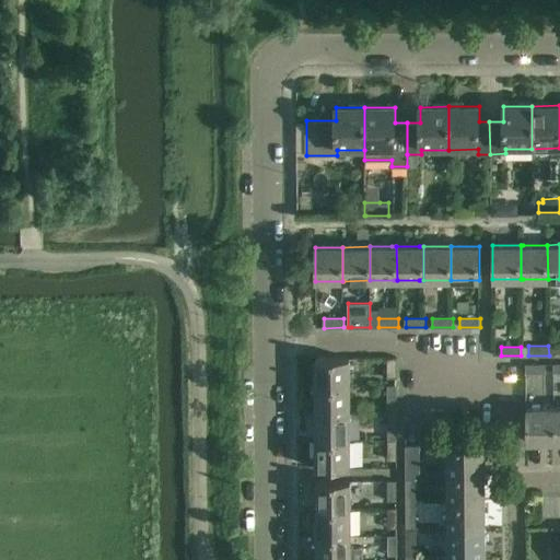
[(315,359),(315,386),(350,386),(350,358),(315,359)]
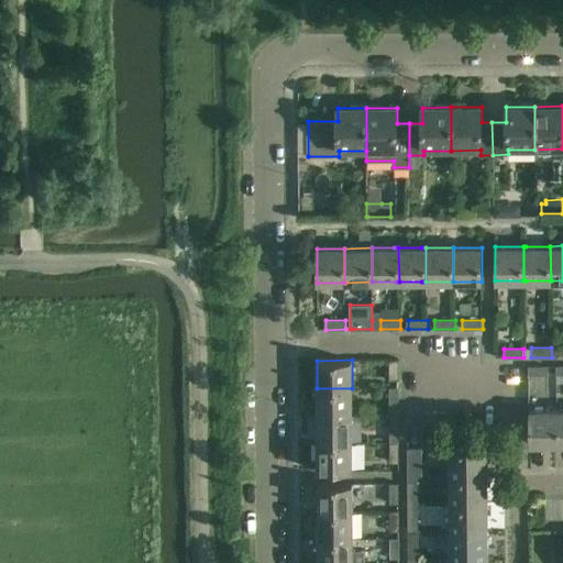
[(390,381),(399,381),(399,360),(390,360),(390,381)]
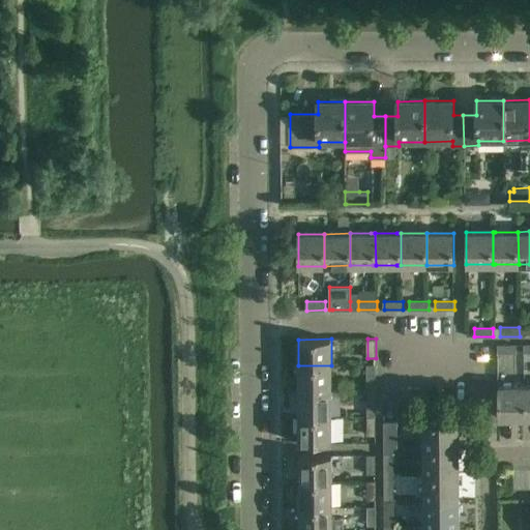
[(498,345),(498,353),(517,353),(517,345),(498,345)]
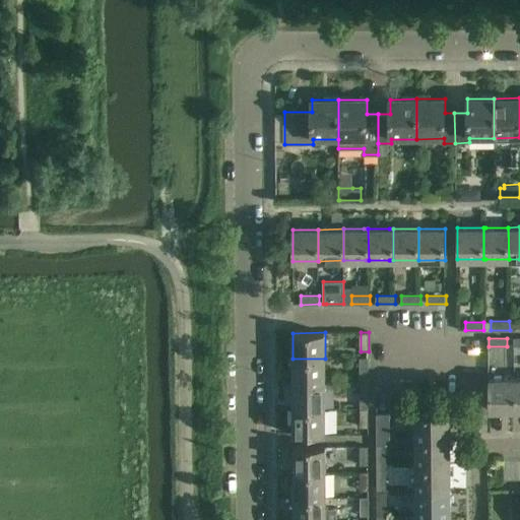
[(361,376),(369,376),(369,358),(361,358),(361,376)]
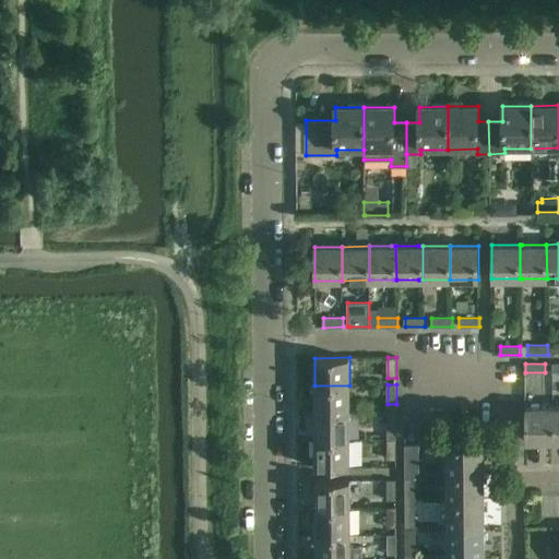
[(314,385),(316,413),(349,412),(349,385),(314,385)]
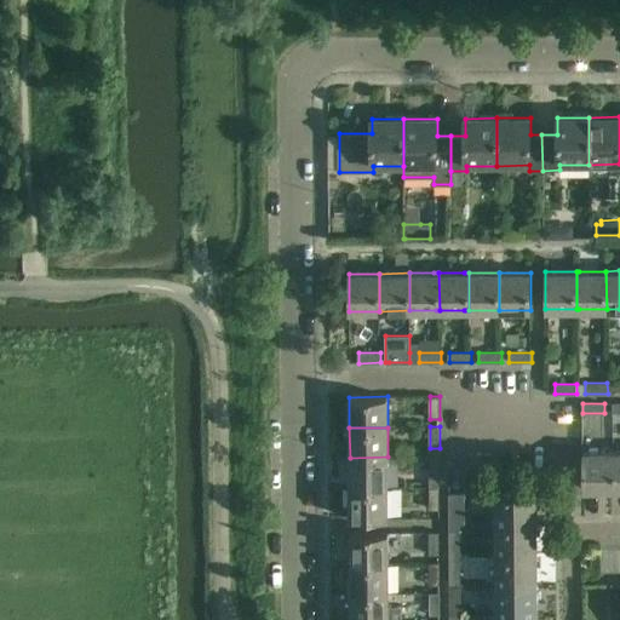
[(608,451),(584,451),(584,489),(608,489),(613,488),(613,451),(610,451),(608,451)]
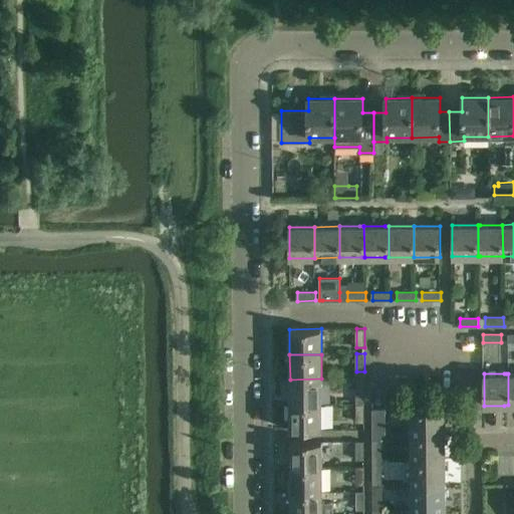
[(290,379),(290,405),(321,404),(321,378),(290,379)]
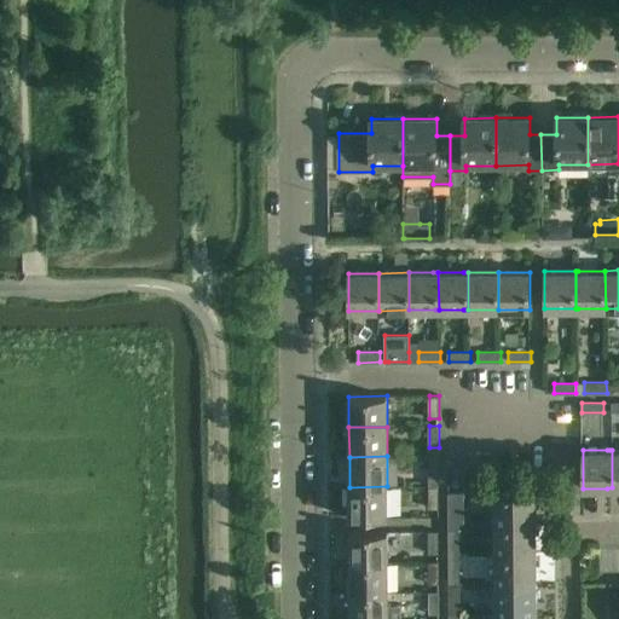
[(429,478),(439,478),(439,456),(429,456),(429,478)]
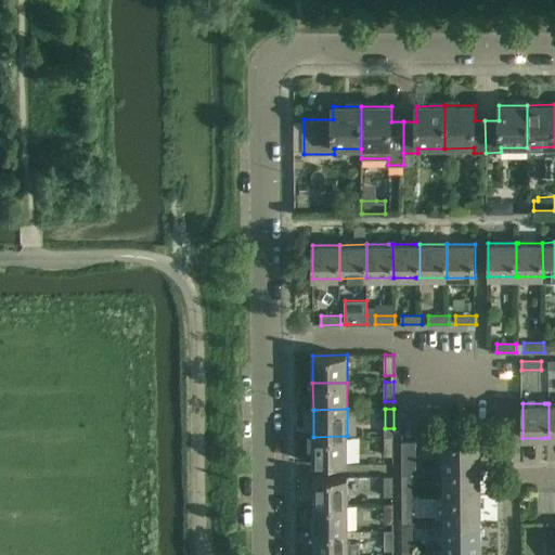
[(313,437),(313,464),(347,464),(347,436),(313,437)]
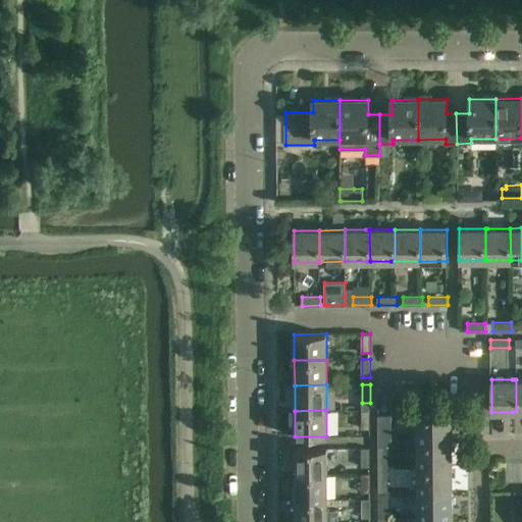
[(362,428),(370,428),(370,410),(362,410),(362,428)]
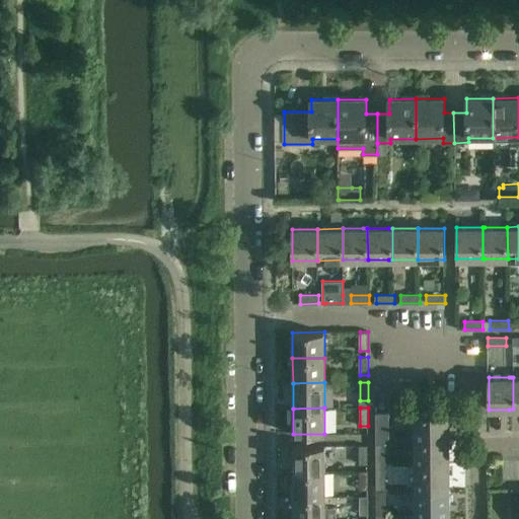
[(415,411),(415,439),(449,439),(449,411),(415,411)]
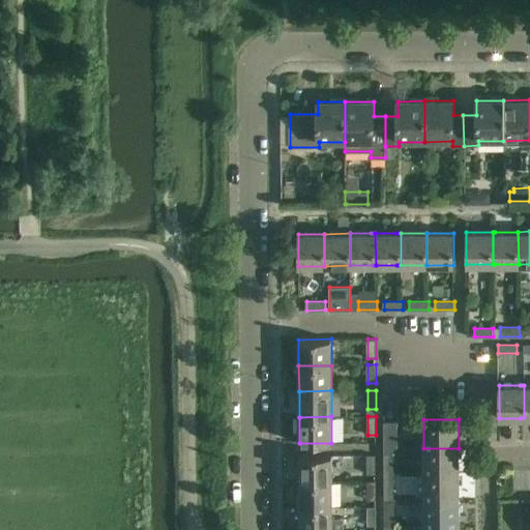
[(384,421),(384,448),(394,448),(394,447),(398,447),(398,421),(384,421)]
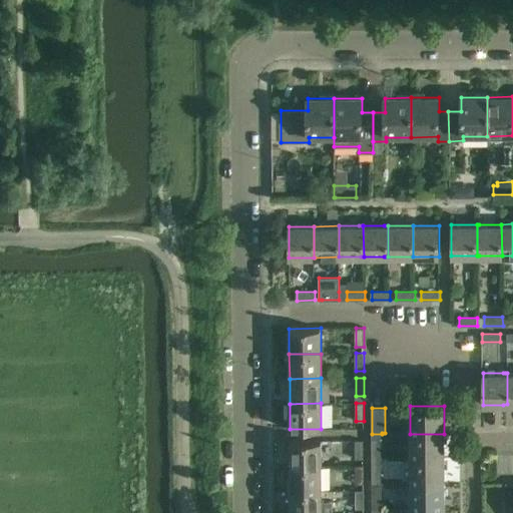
[(372,434),(373,459),(382,459),(382,434),(372,434)]
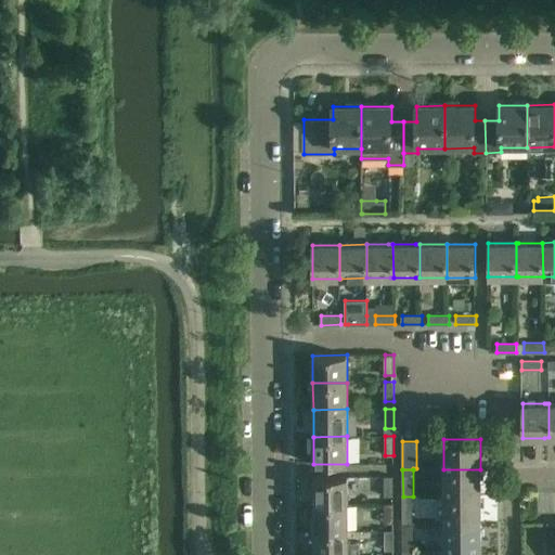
[(443,469),(444,497),(480,497),(480,469),(443,469)]
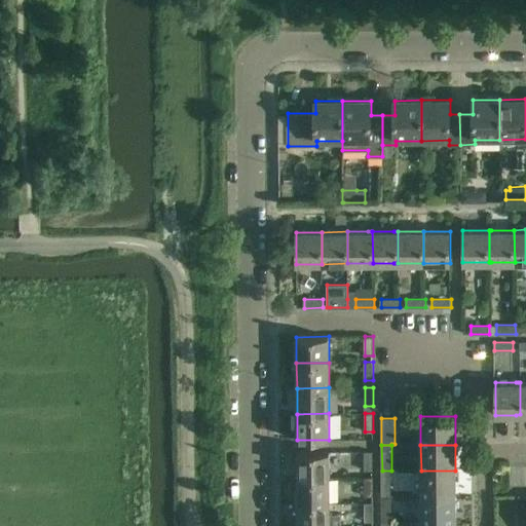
[(373,451),(365,451),(365,471),(373,471),(373,451)]
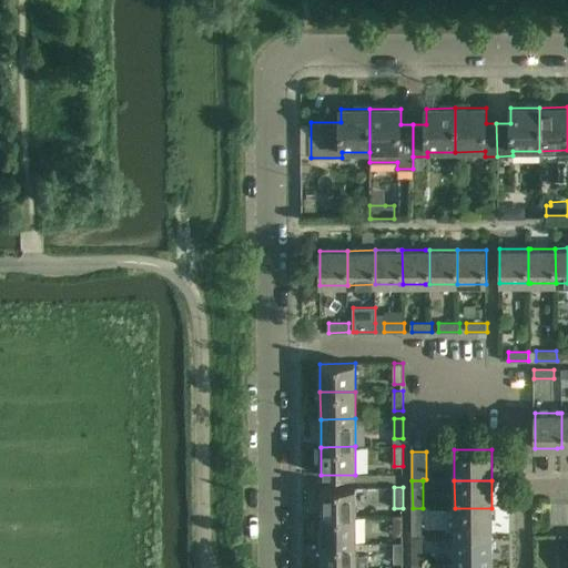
[(321,488),(321,516),(356,516),(355,488),(321,488)]
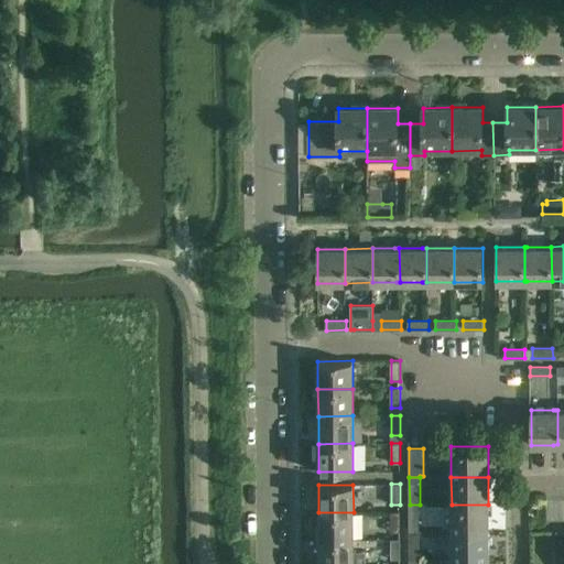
[(410,505),(410,533),(420,533),(420,505),(410,505)]
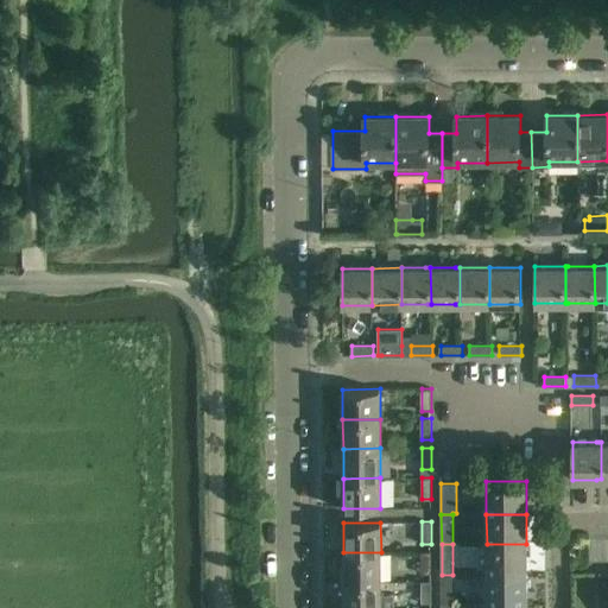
[(487,544),(487,575),(527,574),(526,544),(487,544)]
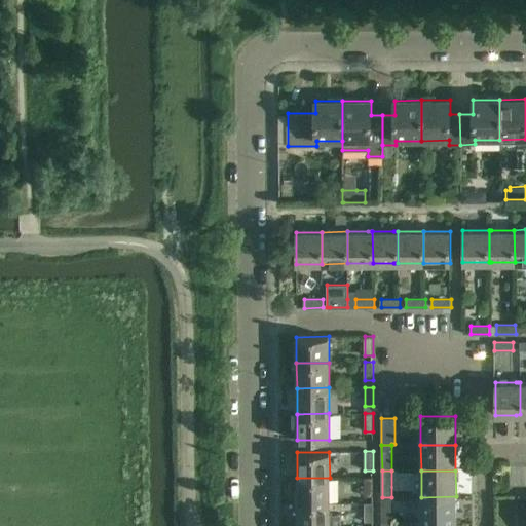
[(373,477),(365,477),(365,496),(374,496),(373,477)]
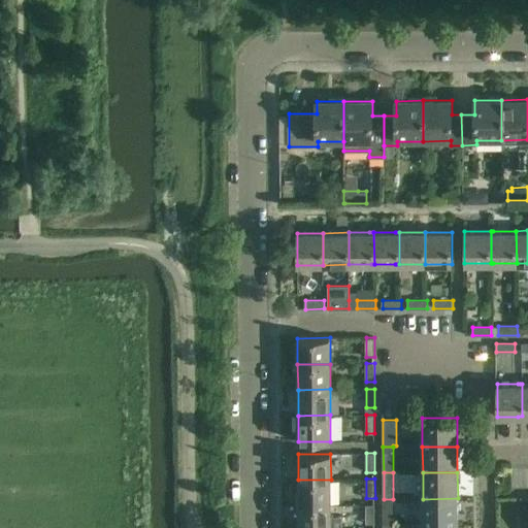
[(298,480),(299,505),(331,505),(331,480),(298,480)]
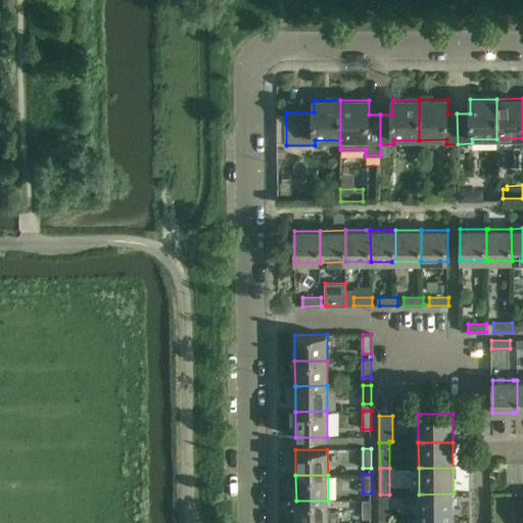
[(419,494),(419,520),(454,520),(454,493),(419,494)]
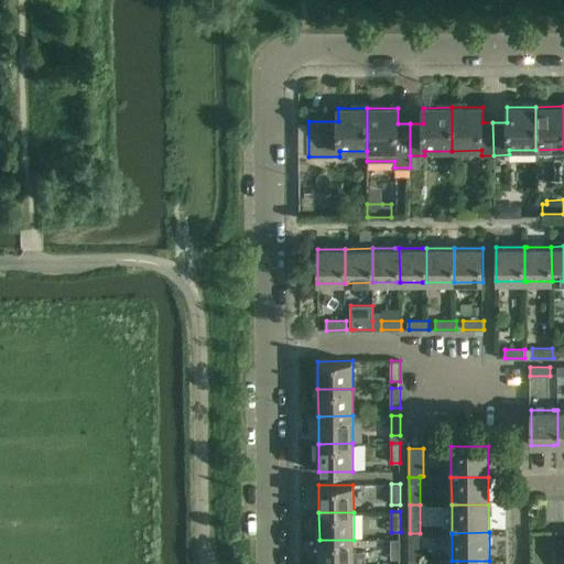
[(410,533),(410,562),(420,562),(420,533),(410,533)]
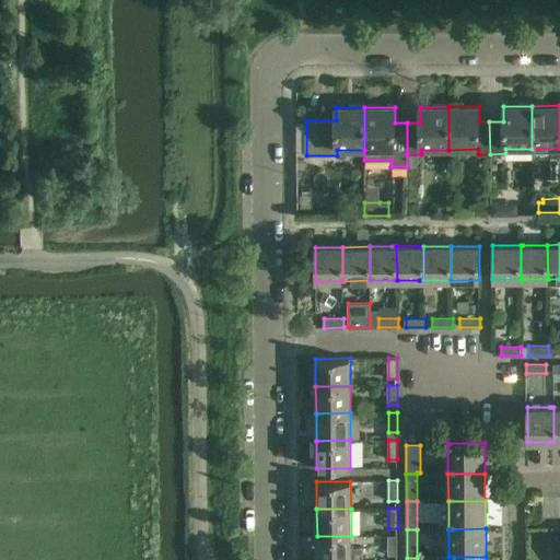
[(398,535),(388,535),(388,556),(388,558),(398,558),(398,556),(398,535)]
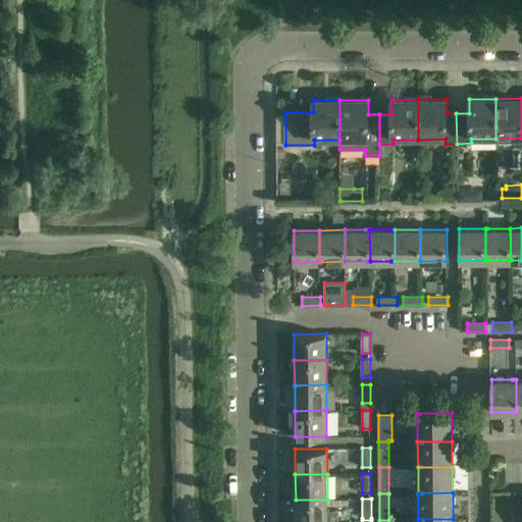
[(296,500),(295,521),(337,521),(337,510),(327,510),(327,500),(296,500)]
